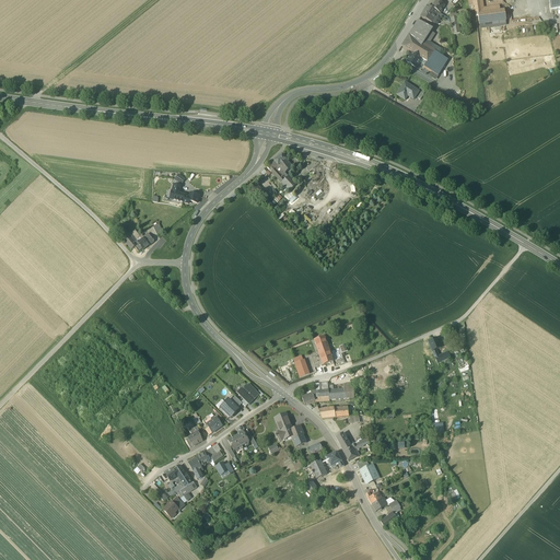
[(435,0),(431,8),(438,11),(439,13),(440,13),(444,6),(435,0)]
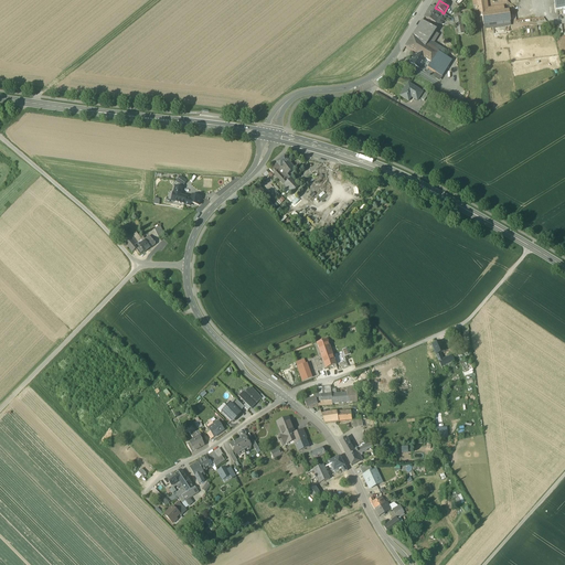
[(482,14),(487,13),(487,9),(486,4),(484,4),(483,0),(477,0),(478,2),(478,6),(480,17),(482,17),(482,14)]
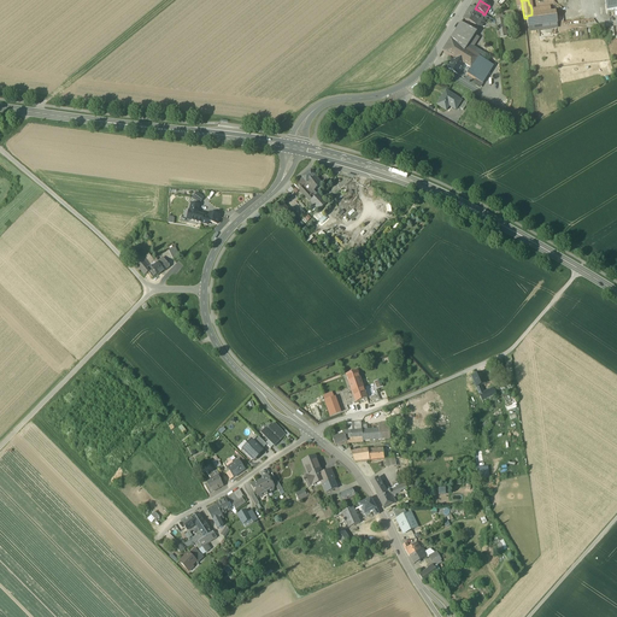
[(616,0),(606,0),(607,11),(616,9),(616,0)]
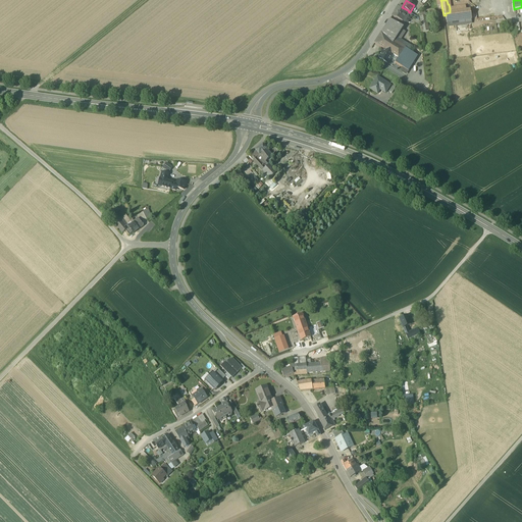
[(403,20),(408,10),(402,7),(399,5),(398,5),(392,16),(393,16),(402,21),(403,20)]
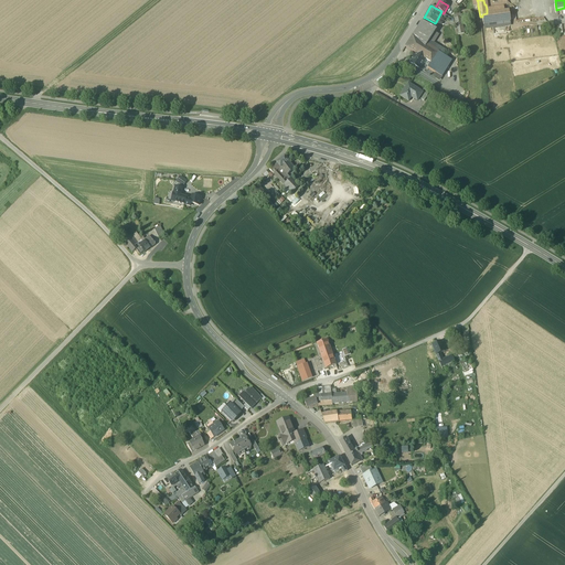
[(509,10),(503,11),(487,13),(482,14),(482,17),(483,25),(484,25),(493,24),(501,22),(501,23),(502,22),(510,21),(511,21),(509,10)]
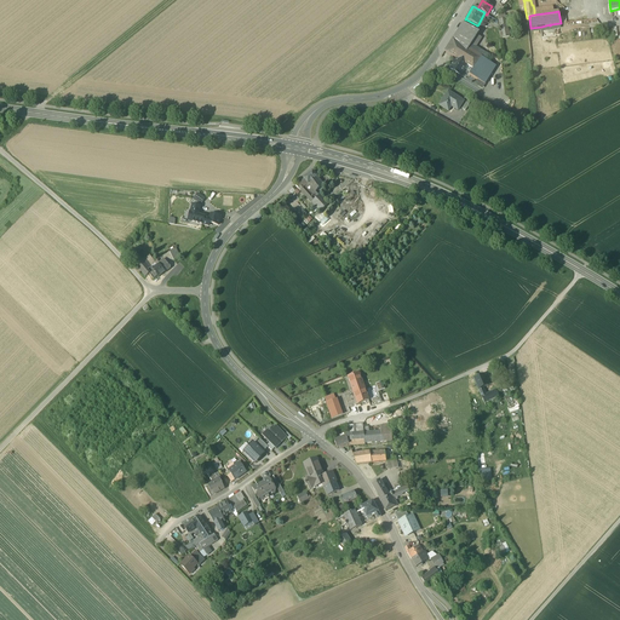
[(499,21),(503,39),(510,38),(506,19),(499,21)]
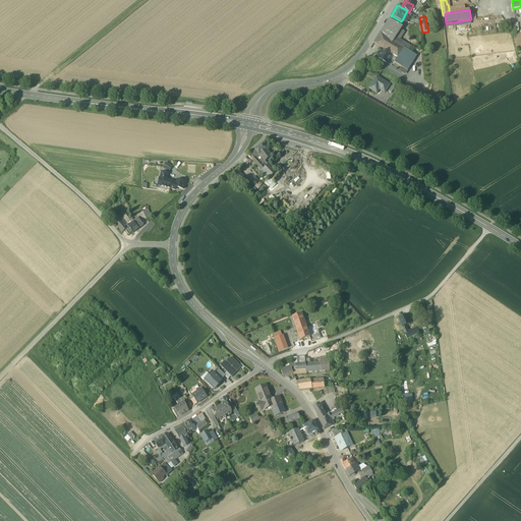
[(380,34),(393,42),(396,38),(399,40),(404,32),(401,30),(403,27),(390,19),(389,19),(380,34)]
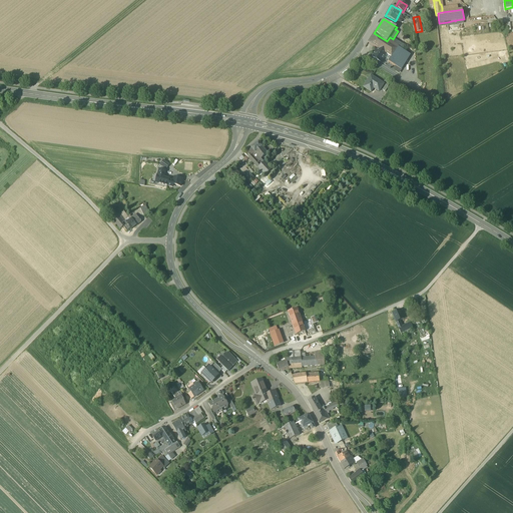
[(387,41),(374,33),(368,42),(378,48),(386,54),(392,57),(395,52),(398,48),(393,45),(387,41)]
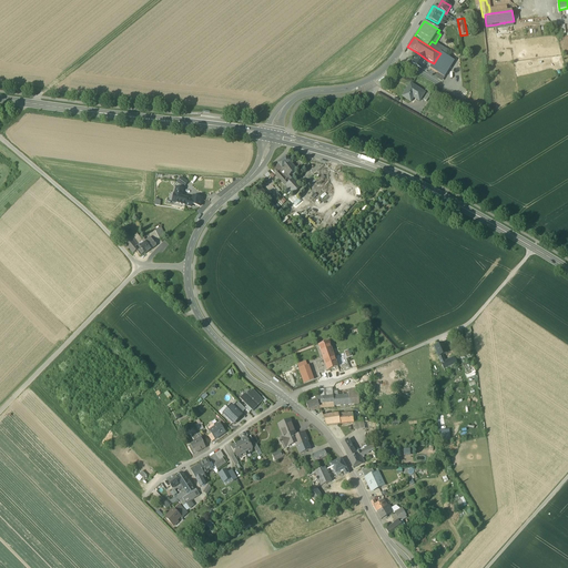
[(440,53),(437,58),(440,60),(445,54),(447,51),(444,48),(443,49),(440,53)]
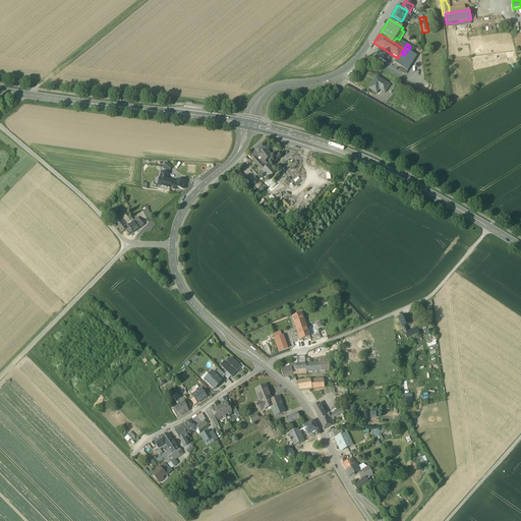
[(392,55),(384,49),(382,52),(380,54),(381,55),(379,58),(387,63),(392,55)]
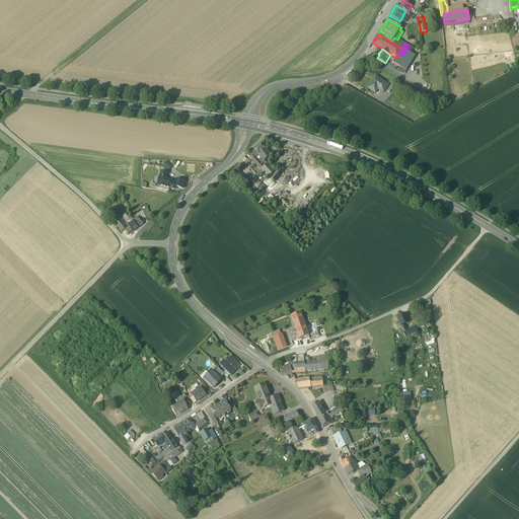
[(416,56),(406,50),(402,55),(399,53),(396,58),(392,63),(405,71),(416,56)]
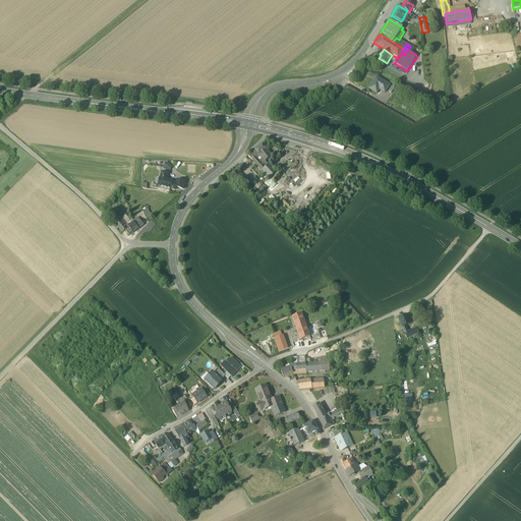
[(368,89),(377,94),(380,90),(381,87),(387,91),(390,85),(378,77),(374,82),(373,81),(368,89)]
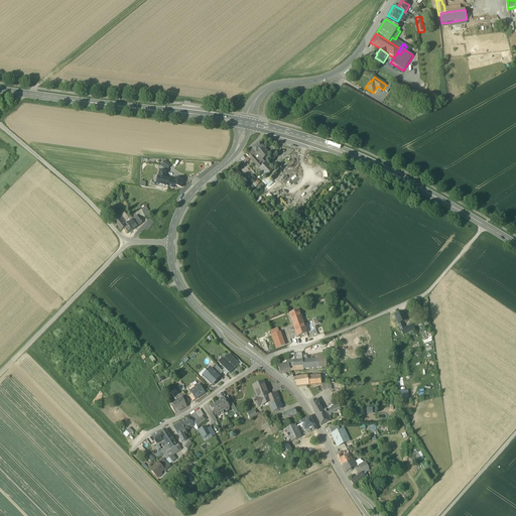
[(260,143),(253,149),(256,153),(264,147),(261,144),(260,143)]
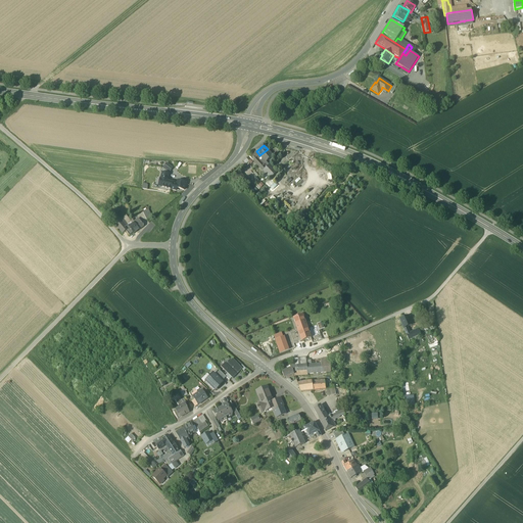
[(259,155),(266,162),(266,161),(273,156),(268,149),(259,155)]
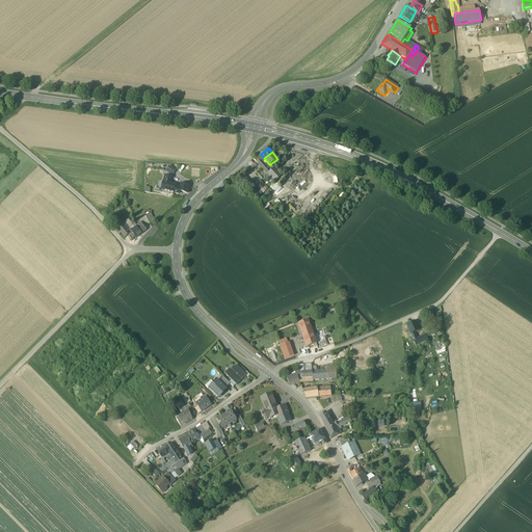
[(264,158),(261,154),(254,159),(255,161),(258,164),(261,161),(264,158)]
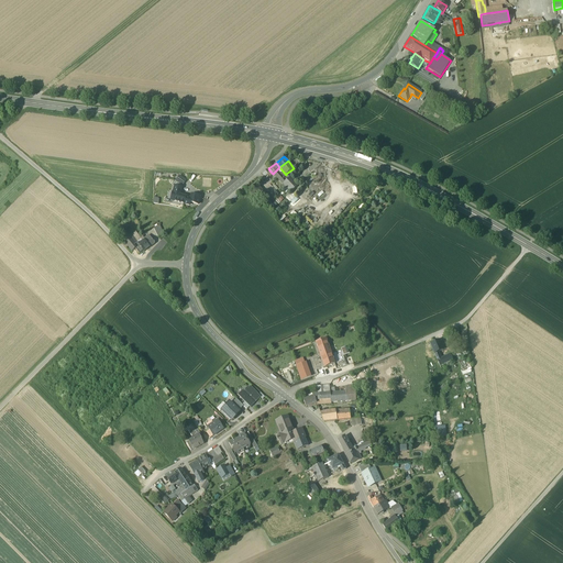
[(279,167),(276,170),(287,181),(290,178),(286,174),(286,175),(279,167)]
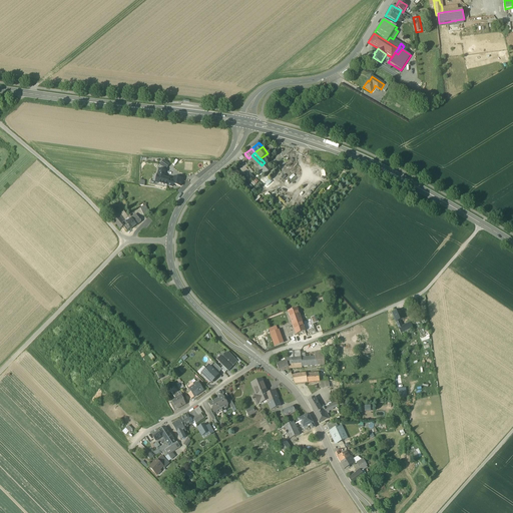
[(259,168),(262,165),(251,155),(248,158),(259,168)]
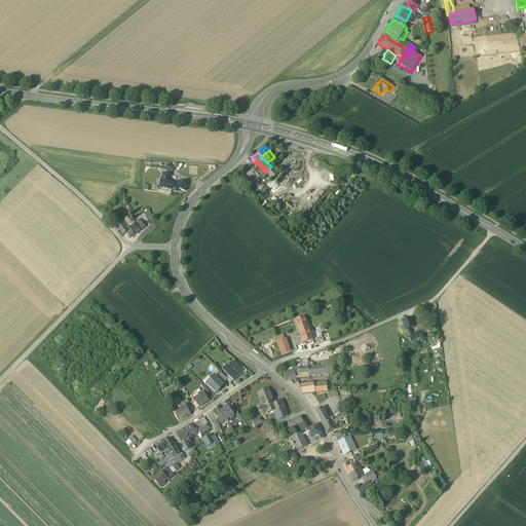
[(174,168),(167,164),(164,168),(171,174),(174,168)]
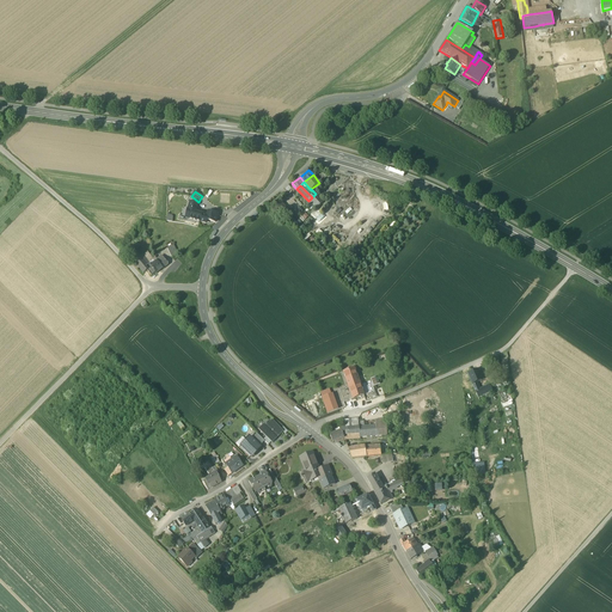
[(308,201),(317,209),(324,203),(316,194),(312,197),(308,201)]
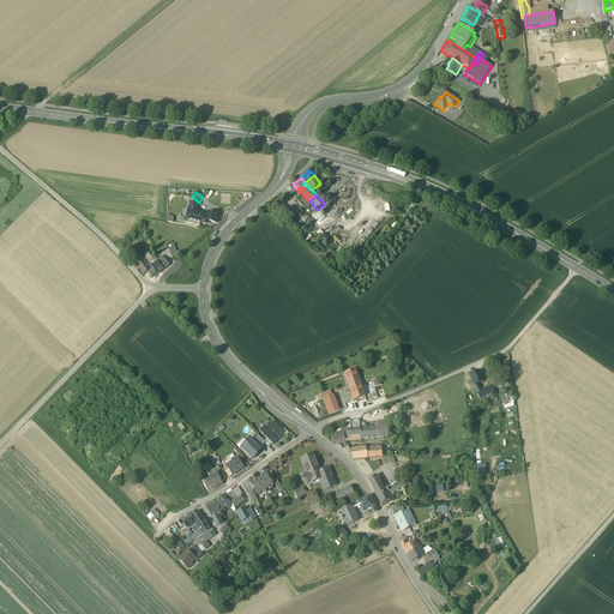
[(287,218),(289,222),(293,218),(289,216),(290,215),(282,205),(276,211),(284,220),(287,218)]
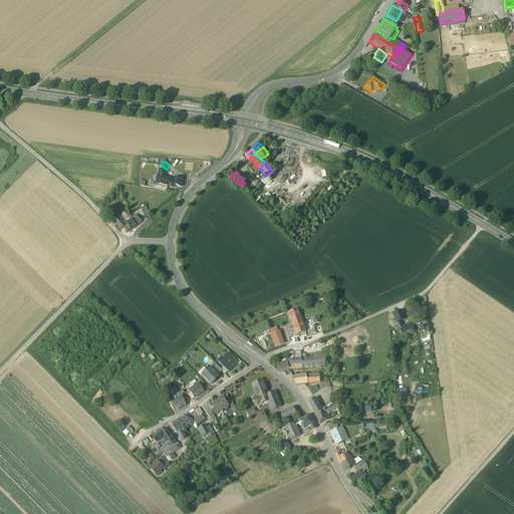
[(156,184),(173,188),(174,185),(181,187),(183,180),(175,178),(174,181),(170,180),(170,179),(167,178),(167,179),(164,179),(165,178),(158,176),(156,184)]
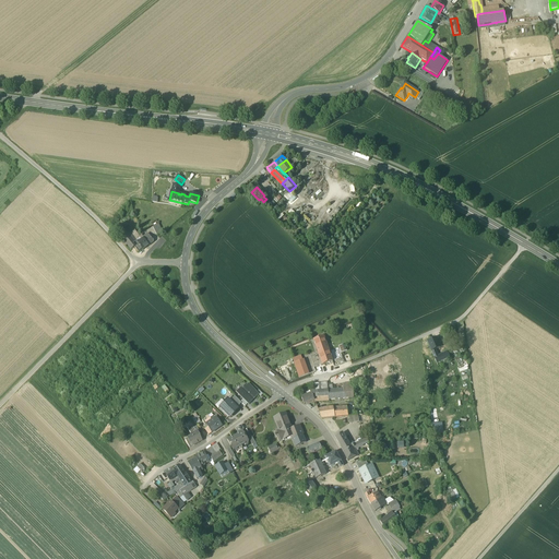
[(153,228),(157,236),(163,233),(158,225),(153,228)]
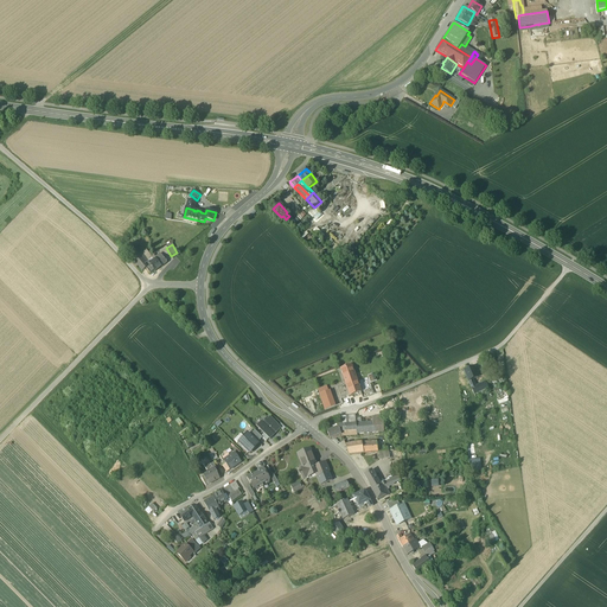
[(128,255),(142,272),(146,268),(148,266),(140,255),(134,249),(128,255)]
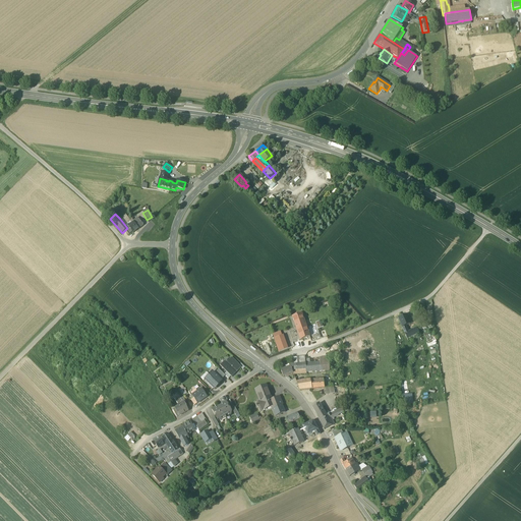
[(132,233),(138,229),(133,222),(133,221),(132,218),(129,220),(126,215),(120,219),(127,228),(125,230),(128,235),(132,232),(132,233)]
